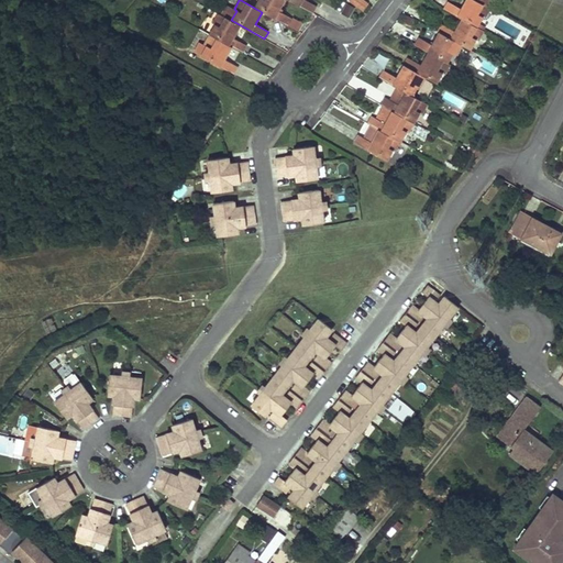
[(258,0),(254,8),(262,12),(288,26),(293,19),(279,11),(285,0),(258,0)]
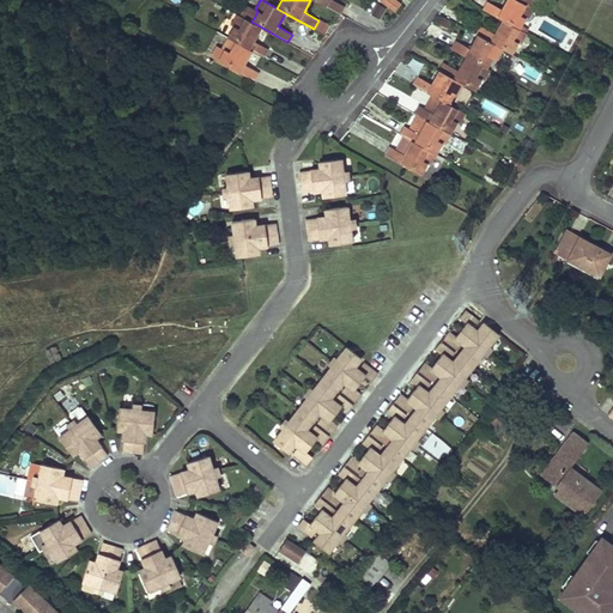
[(314,0),(340,14),(345,6),(333,0),(314,0)]
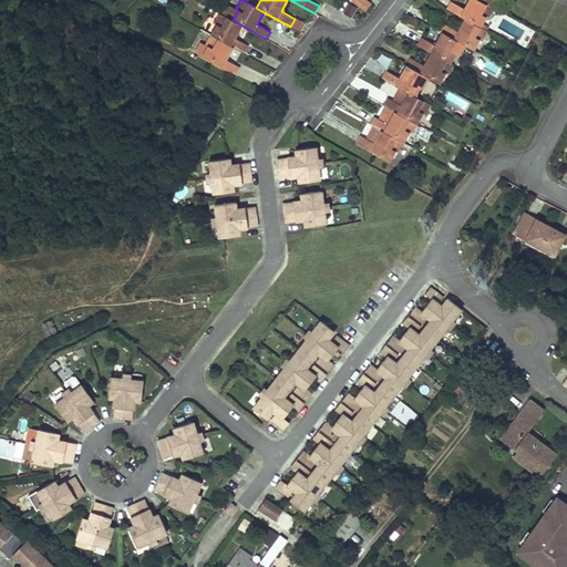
[(353,0),(353,1),(366,10),(370,3),(364,0),(353,0)]
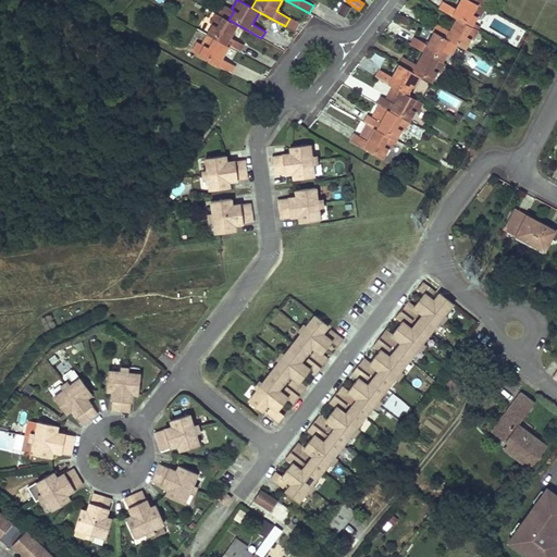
[(443,1),(438,9),(457,19),(478,31),(480,27),(474,23),(478,17),(480,19),(485,8),(470,0),(460,0),(456,9),(443,1)]
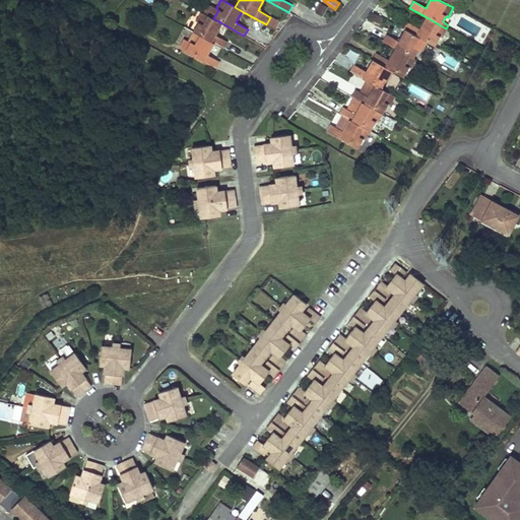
[(320,2),(315,11),(322,15),(327,7),(320,2)]
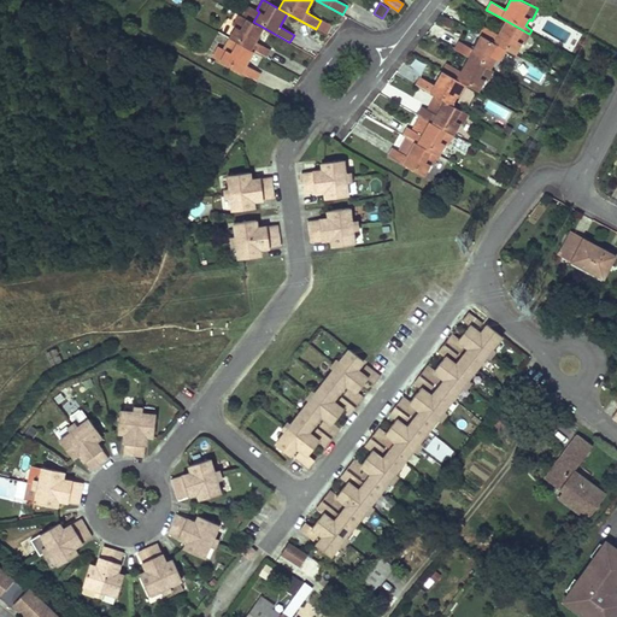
[(235,27),(229,37),(254,52),(266,58),(270,50),(256,42),(264,28),(253,22),(239,15),(233,25),(235,27)]
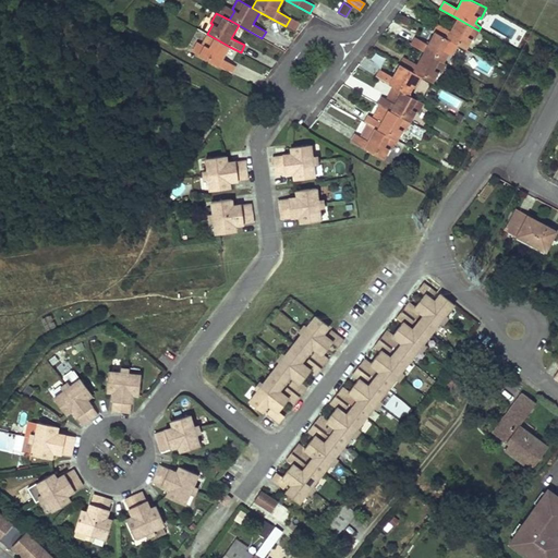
[(286,26),(295,32),(300,23),(290,17),(290,19),(286,26)]
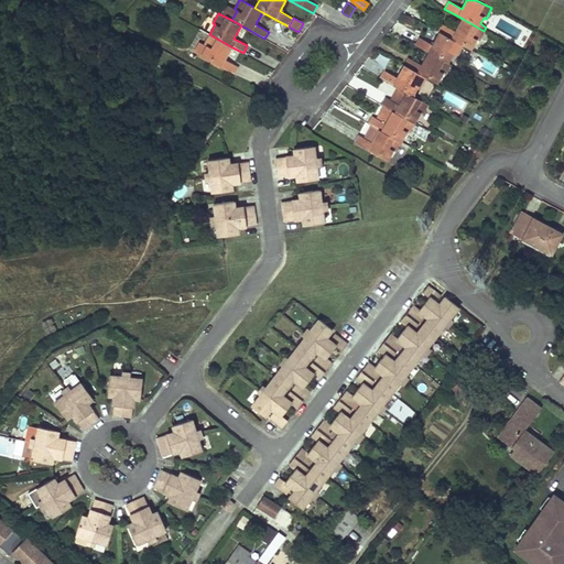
[(442,24),(438,31),(440,32),(462,44),(472,50),(477,40),(479,41),(485,31),(484,31),(463,19),(455,31),(442,24)]
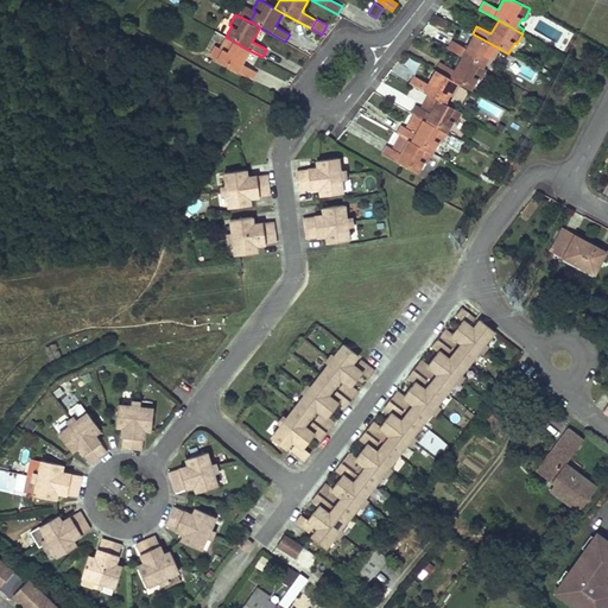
[(451,40),(448,48),(462,56),(483,68),(489,57),(492,58),(498,48),(474,35),(467,48),(451,40)]
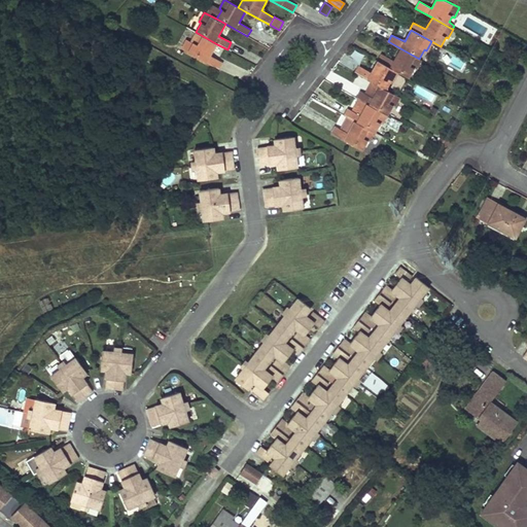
[(217,44),(196,32),(190,41),(192,43),(187,51),(219,69),(223,63),(211,56),(217,44)]
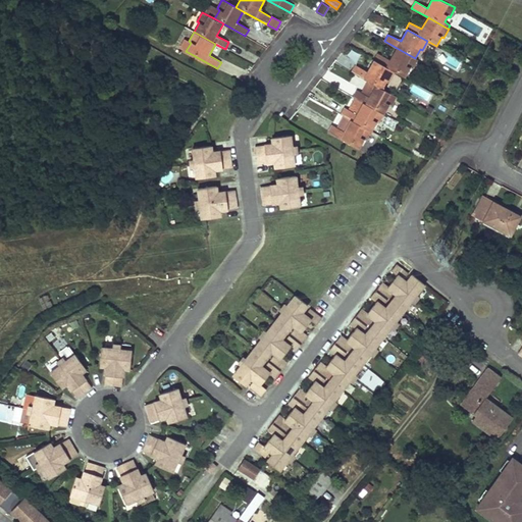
[(378,53),(374,60),(395,71),(405,76),(410,67),(412,69),(417,59),(415,58),(397,48),(390,59),(378,53)]
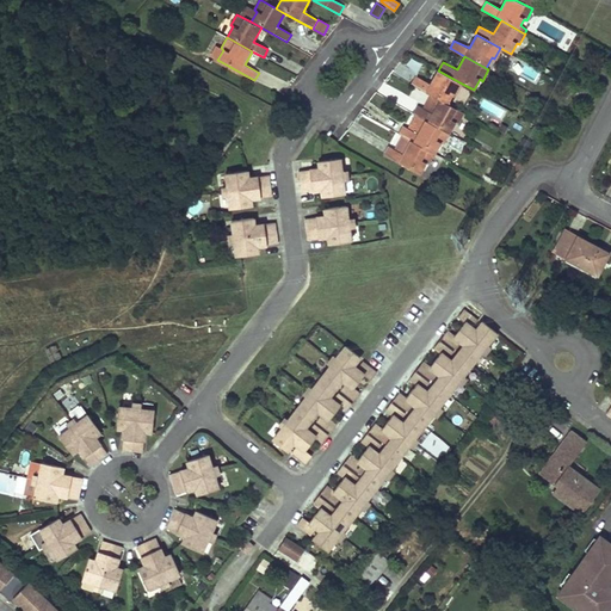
[(415,75),(412,84),(439,99),(448,104),(454,93),(456,94),(462,84),(438,71),(431,84),(415,75)]
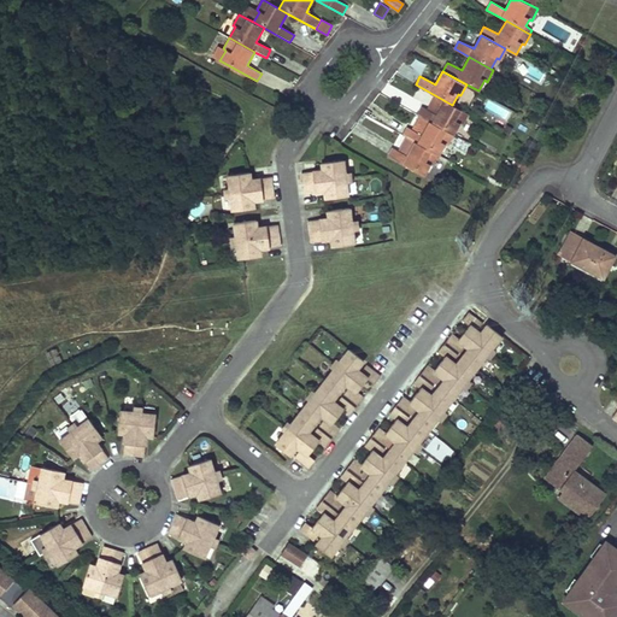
[(422,106),(417,115),(421,117),(429,121),(454,135),(460,124),(463,125),(469,115),(452,105),(444,100),(436,115),(422,106)]
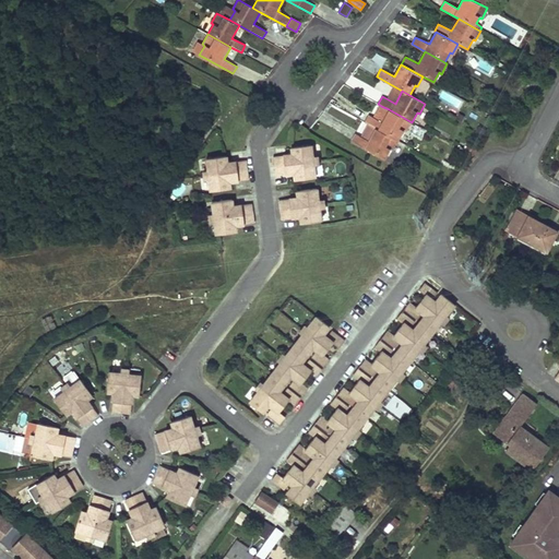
[(381,106),(375,118),(382,122),(389,109),(381,106)]
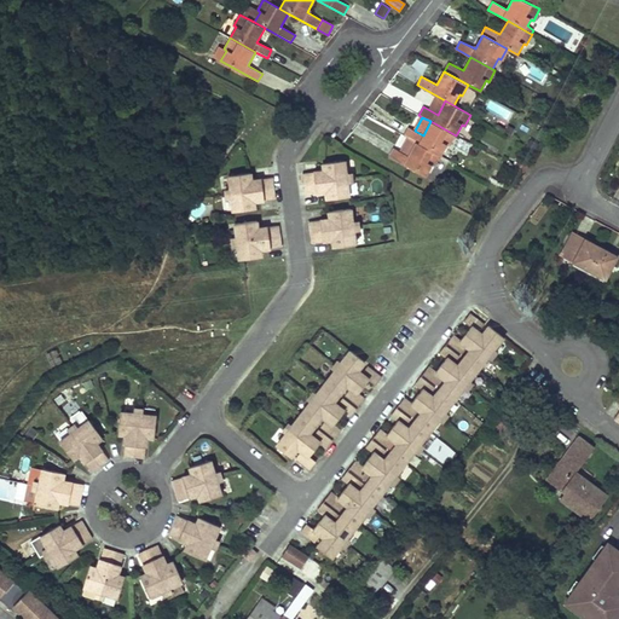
[(408,127),(404,136),(415,142),(440,156),(446,145),(449,146),(456,136),(431,121),(423,136),(415,131),(408,127)]
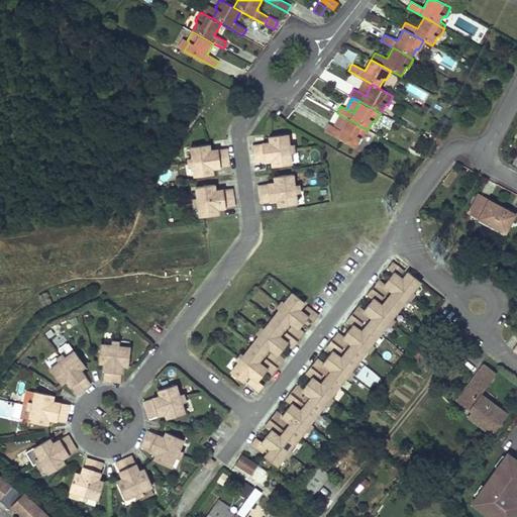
[(368,130),(346,118),(340,130),(328,123),(324,130),(355,147),(360,138),(363,139),(368,130)]
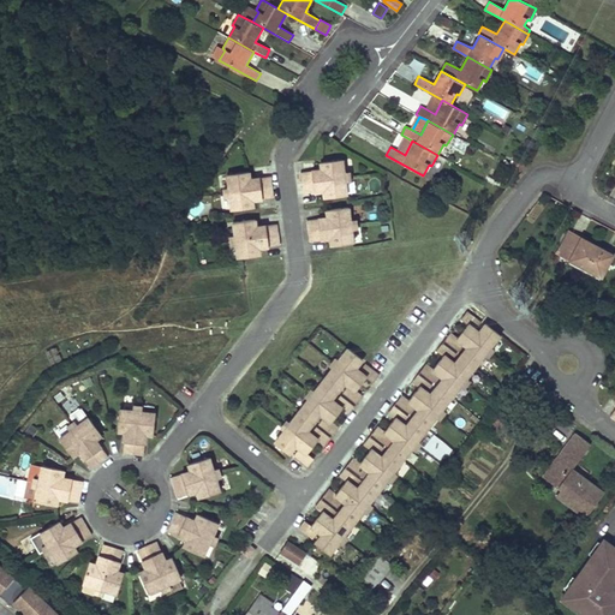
[(347,195),(342,159),(321,162),(321,169),(300,172),(303,193),(324,191),(324,198),(347,195)]
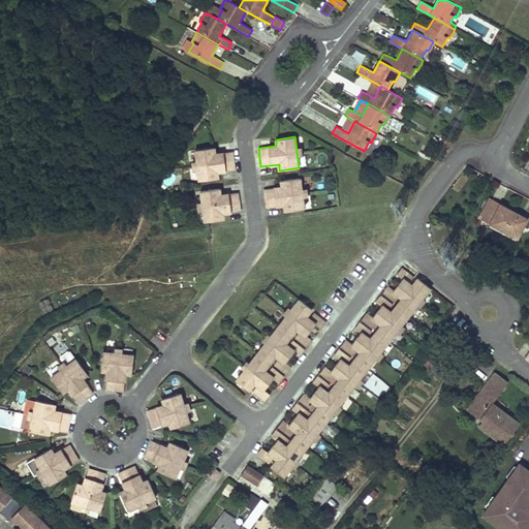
[(442,137),(439,143),(446,147),(450,143),(442,137)]
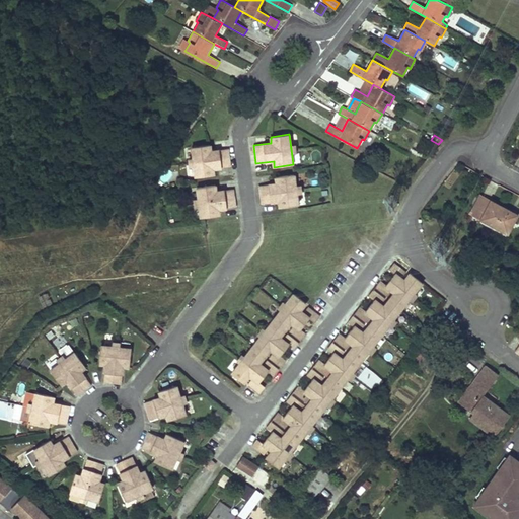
[(210,145),(192,147),(196,177),(214,174),(213,168),(230,166),(228,149),(211,151),(210,145)]
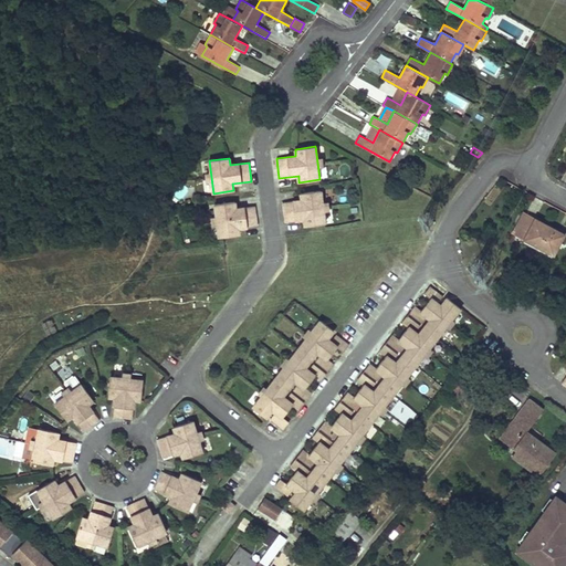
[(325,223),(321,190),(301,194),(302,200),(282,202),(284,222),(304,219),(305,227),(325,223)]
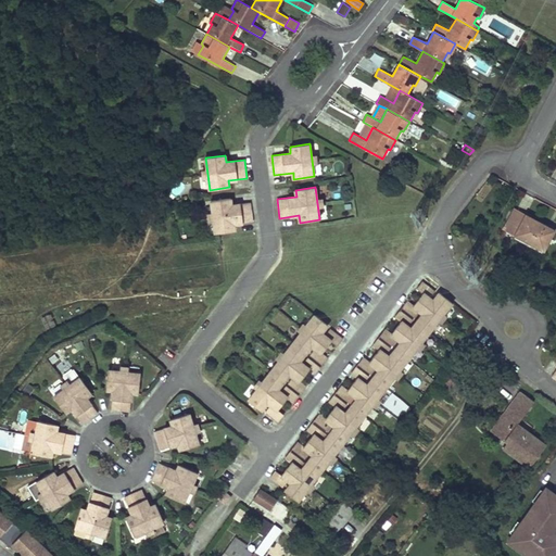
[(230,198),(211,201),(215,232),(235,230),(234,224),(253,222),(250,202),(231,204),(230,198)]
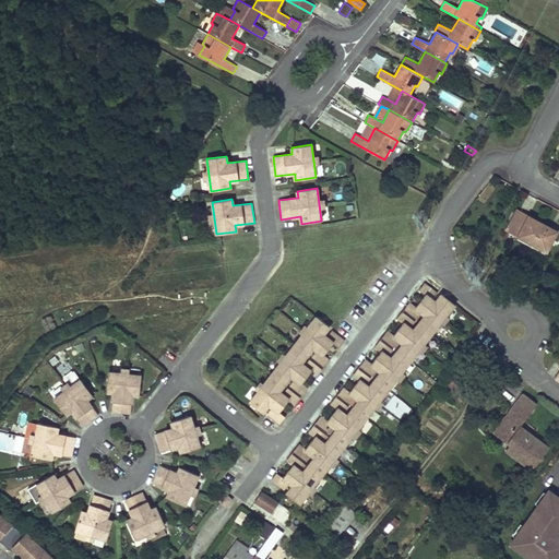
[(527,217),(516,211),(513,217),(524,224),(527,217)]
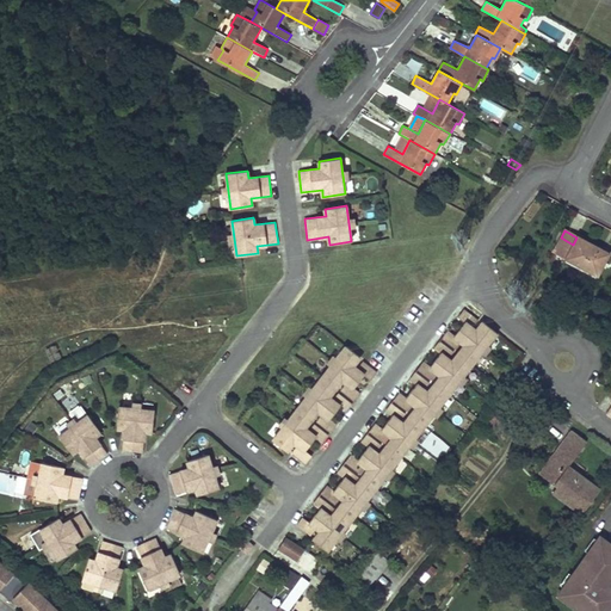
[(609,253),(576,238),(573,245),(561,238),(553,252),(597,275),(609,253)]
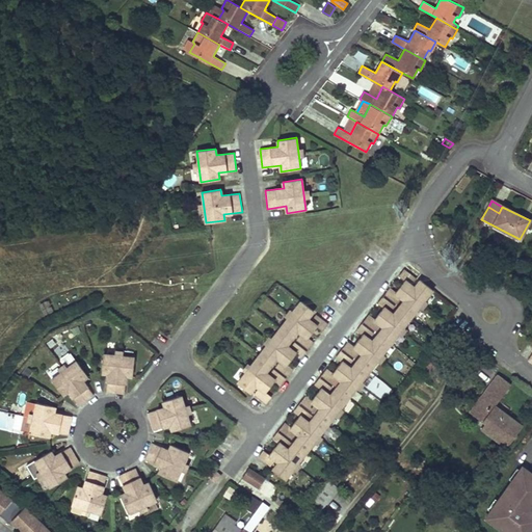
[(411,285),(416,278),(403,269),(399,275),(404,281),(395,292),(390,288),(384,294),(397,303),(401,298),(404,300),(393,314),(390,312),(395,306),(382,296),(377,302),(383,308),(374,319),(368,315),(363,321),(375,330),(380,325),(383,327),(372,341),(369,339),(374,333),(362,323),(356,329),(362,335),(352,346),(347,342),(342,348),(354,357),(358,352),(362,354),(351,368),(348,366),(352,361),(340,350),(336,357),(341,362),(331,373),(326,369),(321,375),(334,384),(338,379),(341,381),(330,396),(327,393),(331,387),(319,377),(314,383),(320,389),(311,400),(306,396),(300,402),(312,411),(317,406),(320,408),(310,422),(309,422),(306,420),(311,414),(298,404),(293,410),(299,416),(290,427),(284,423),(278,429),(291,439),(296,433),(299,435),(288,450),(285,447),(290,442),(277,431),(272,439),(278,443),(269,454),(263,450),(258,456),(270,466),(274,460),(277,462),(272,470),(285,479),(290,473),(289,472),(299,458),(300,459),(311,445),(310,445),(320,431),(321,432),(333,418),(331,418),(341,404),(342,405),(353,391),(352,391),(363,377),(364,378),(374,364),(373,363),(383,350),(384,351),(396,337),(395,336),(405,323),(405,324),(417,310),(416,309),(426,296),(427,296),(432,290),(420,280),(415,287),(411,285)]
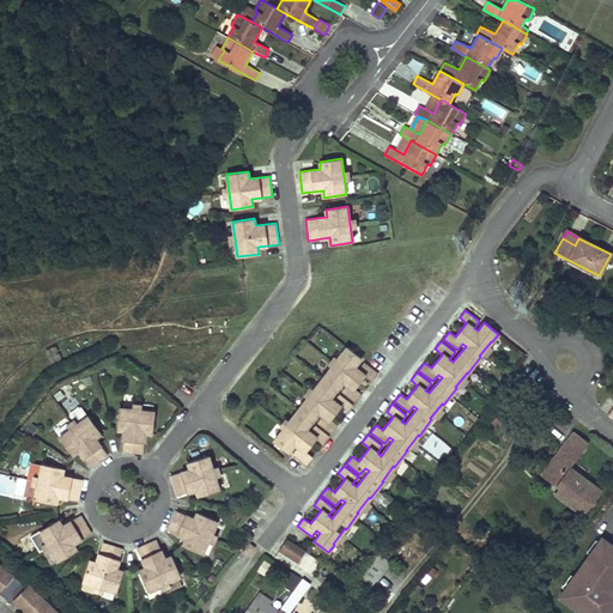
[(538,317),(534,323),(542,329),(547,325),(538,317)]
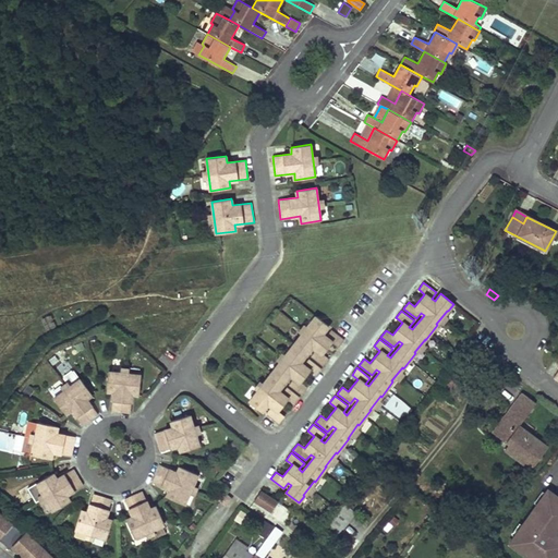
[(249,402),(262,412),(268,404),(271,407),(266,413),(279,423),(284,416),(278,411),(288,399),(294,403),(300,397),(287,387),(282,392),(279,390),(290,376),(293,378),(289,385),(301,395),(306,388),(301,383),(311,371),(316,375),(322,368),(308,359),(304,364),(301,362),(312,348),(315,350),(311,356),(324,366),(329,360),(323,354),(332,342),(338,347),(343,340),(330,330),(326,336),(323,334),(329,326),(316,316),(311,324),(312,324),(301,338),(300,337),(288,352),(289,353),(278,366),(277,366),(266,380),(267,381),(256,396),(255,395),(249,402)]
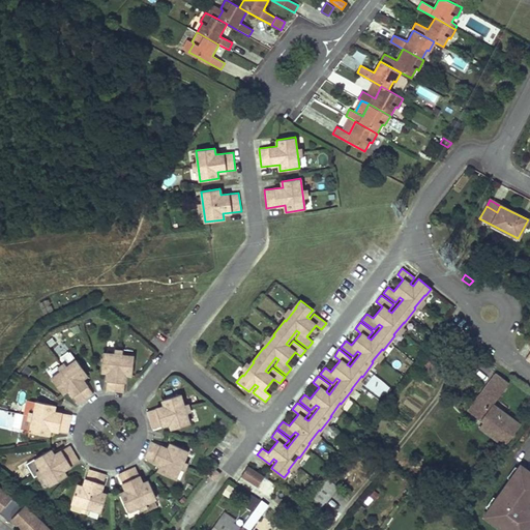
[(106,390),(123,392),(125,374),(131,375),(134,357),(102,353),(100,372),(108,372),(106,390)]
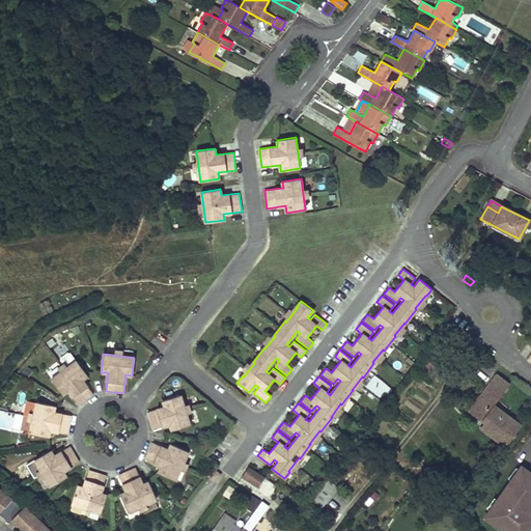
[(79,404),(93,394),(82,380),(87,375),(77,361),(52,380),(62,394),(67,390),(79,404)]
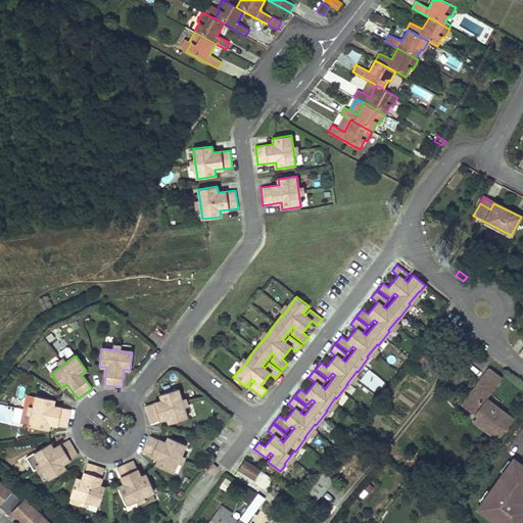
[(502,377),(489,368),(463,405),(478,416),(483,420),(480,425),(498,439),(513,420),(485,399),(502,377)]
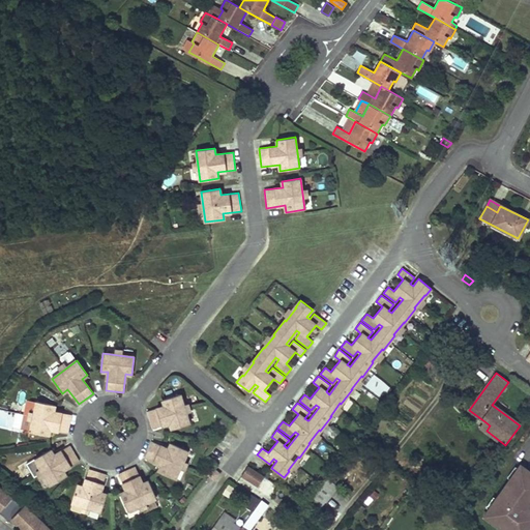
[(146,411),(152,429),(169,423),(171,430),(188,423),(179,394),(162,400),(164,406),(146,411)]
